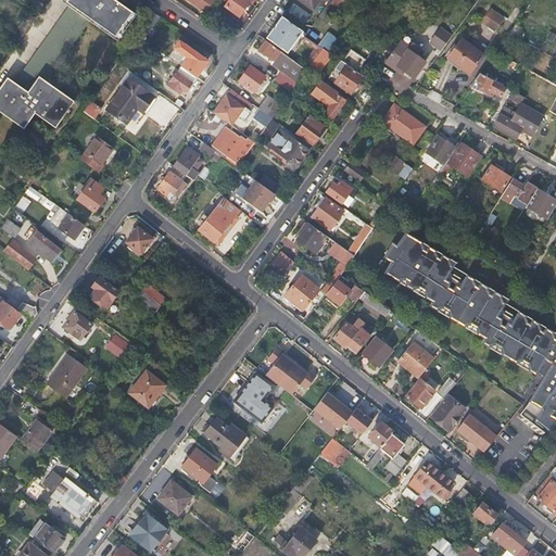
[(84,13),(92,20),(118,38),(136,14),(114,0),(64,0),(70,3),(84,13)]
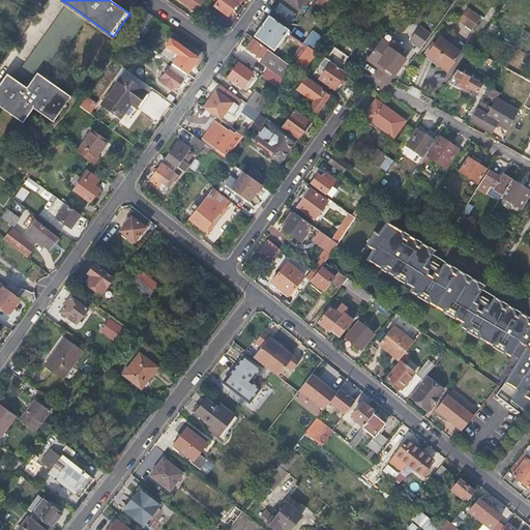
[(181,0),(197,10),(204,0),(181,0)]
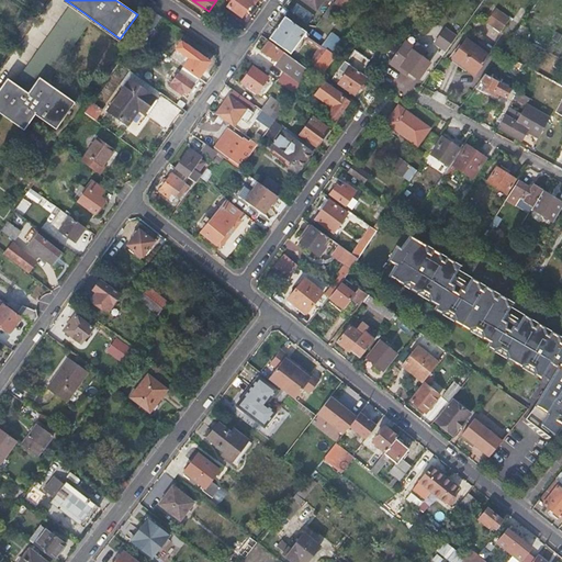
[(233,0),(229,7),(243,17),(251,3),(255,6),(258,0),(233,0)]
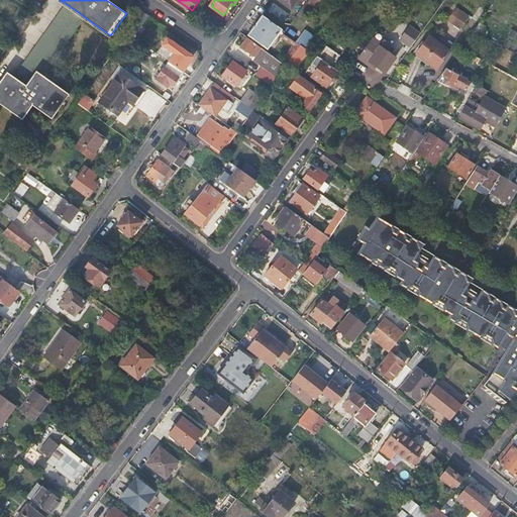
[(297,0),(280,0),(291,8),(297,0)]
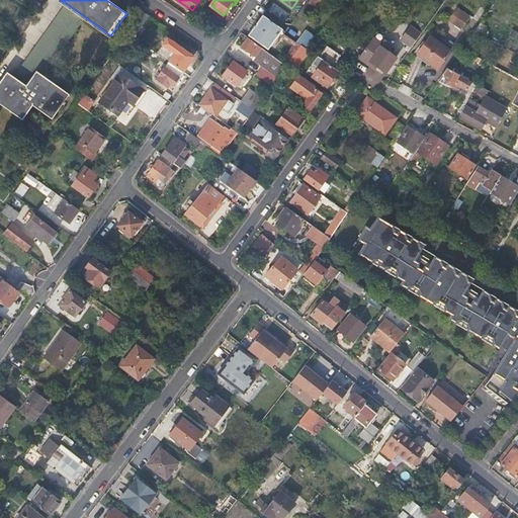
[(300,0),(289,17),(293,20),(308,0),(300,0)]
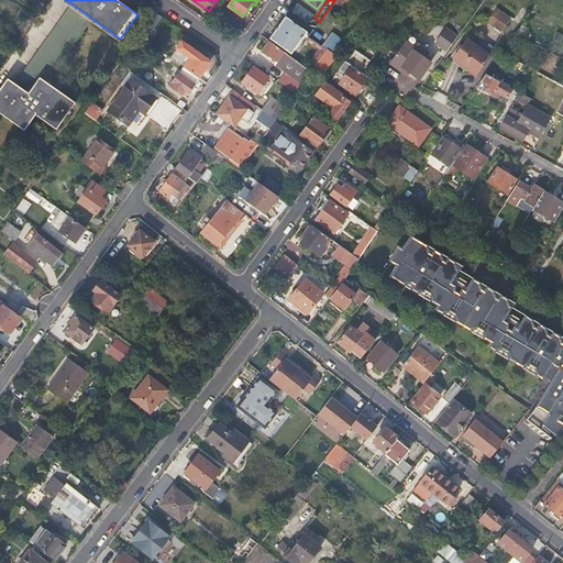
[(345,0),(335,0),(324,17),(332,22),(348,1),(345,0)]
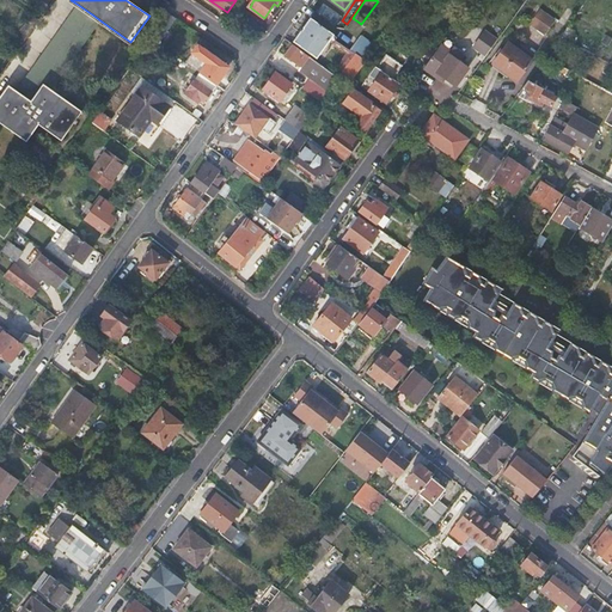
[(558,0),(552,0),(550,5),(562,13),(567,5),(558,0)]
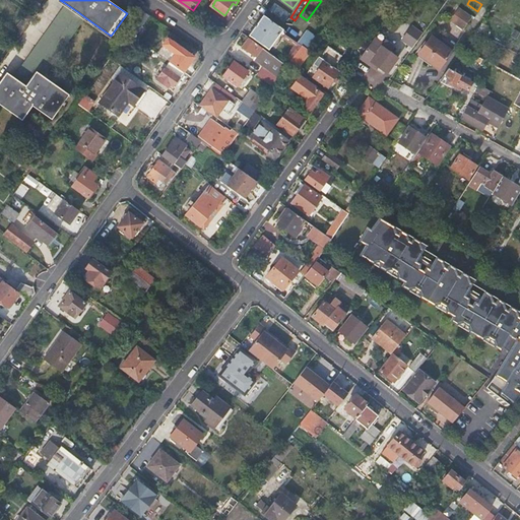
[(78,12),(65,3),(12,76),(25,86),(78,12)]
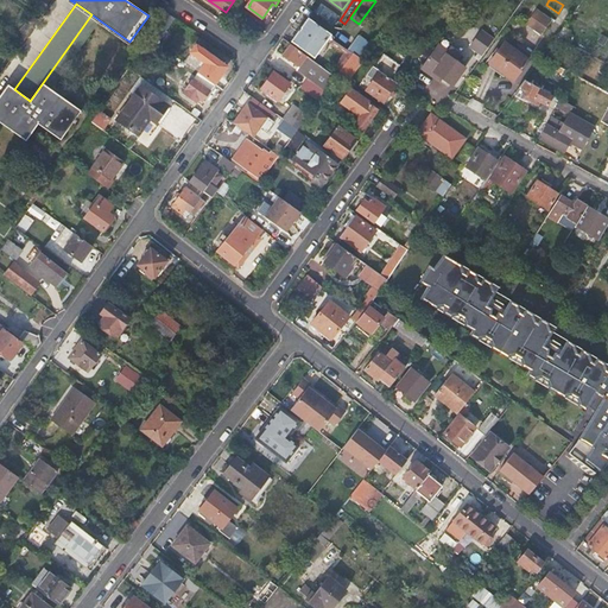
[(156,43),(177,13),(170,8),(150,38),(156,43)]
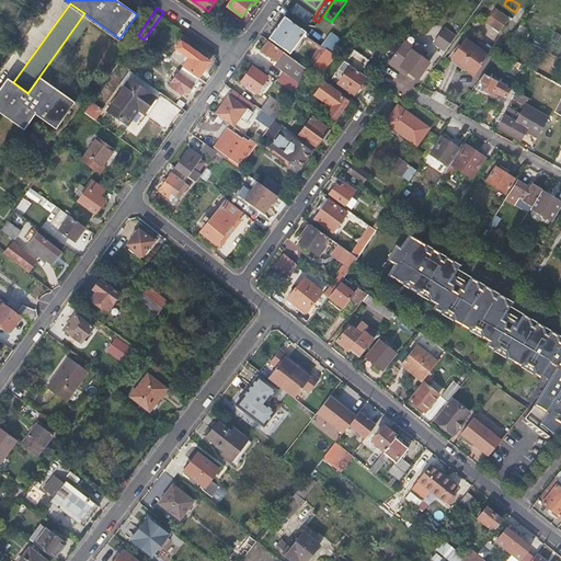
[(485,22),(500,32),(510,18),(495,8),(485,22)]
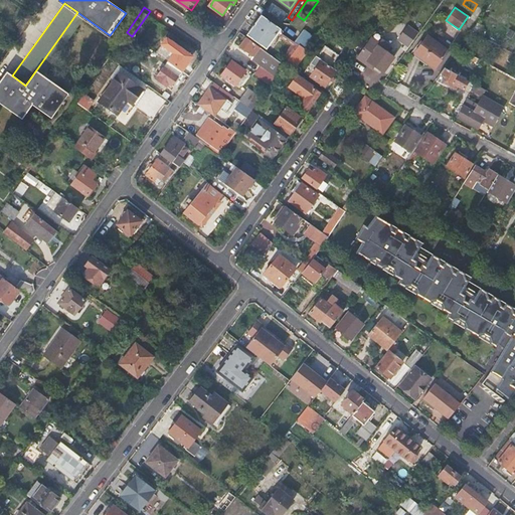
[(15,29),(20,33),(31,18),(24,12),(12,27),(15,29)]
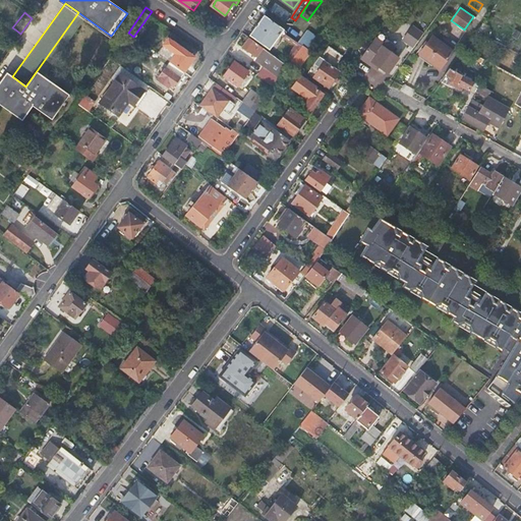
[(44,75),(87,18),(78,12),(25,87),(33,92),(44,75)]
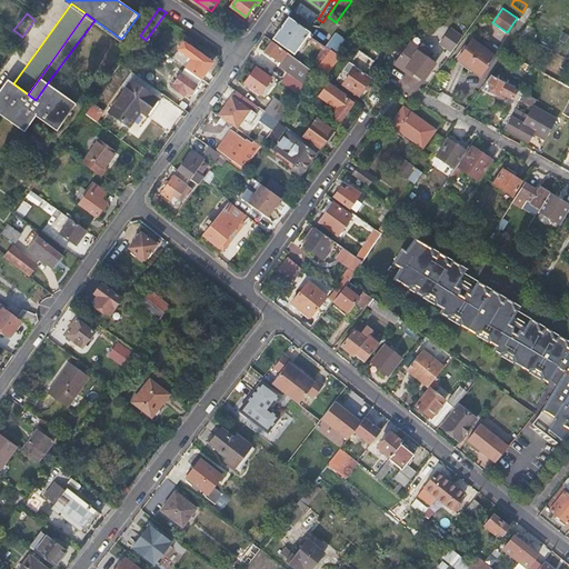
[(293,53),(310,31),(289,16),(273,38),(293,53)]
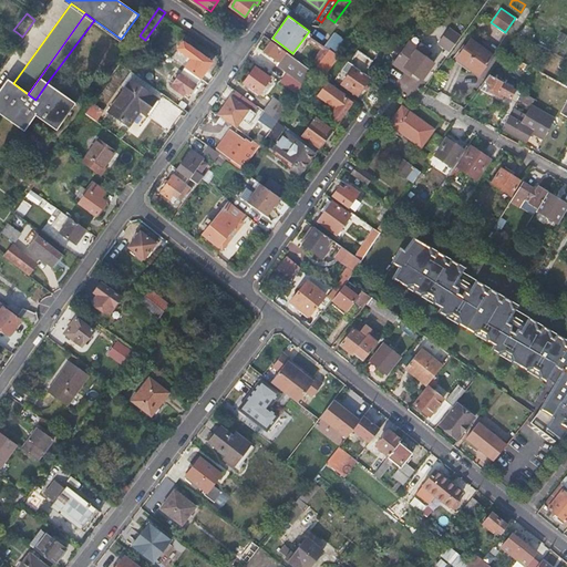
[(424,39),(446,54),(455,42),(441,31),(439,34),(431,28),(424,39)]
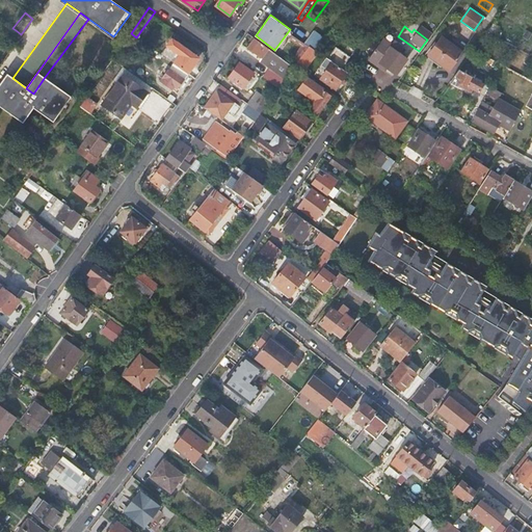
[(312,33),(304,43),(309,46),(316,50),(322,42),(312,33)]
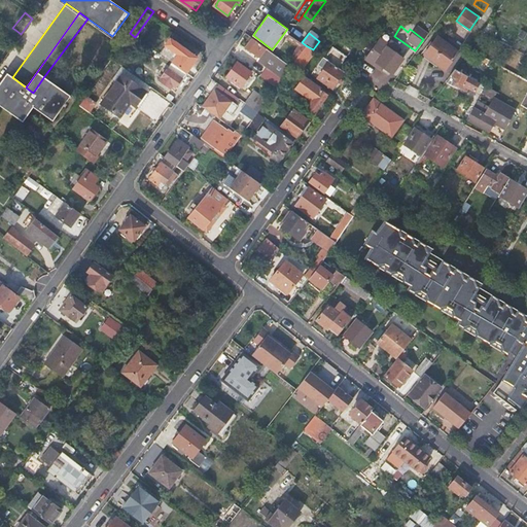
[(382,34),(364,58),(381,69),(383,67),(391,72),(402,58),(392,50),(396,44),(382,34)]
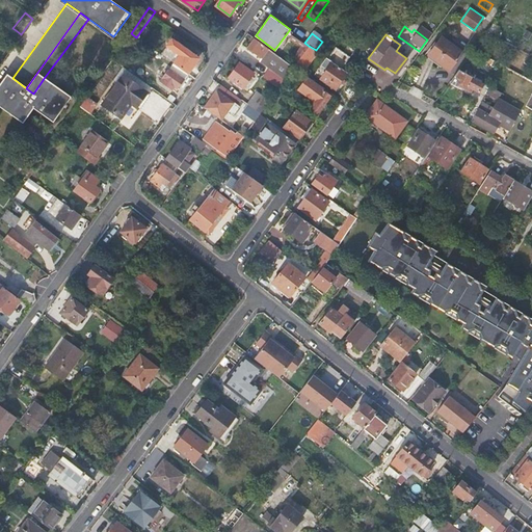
[(449,67),(461,50),(443,37),(440,35),(427,52),(449,67)]
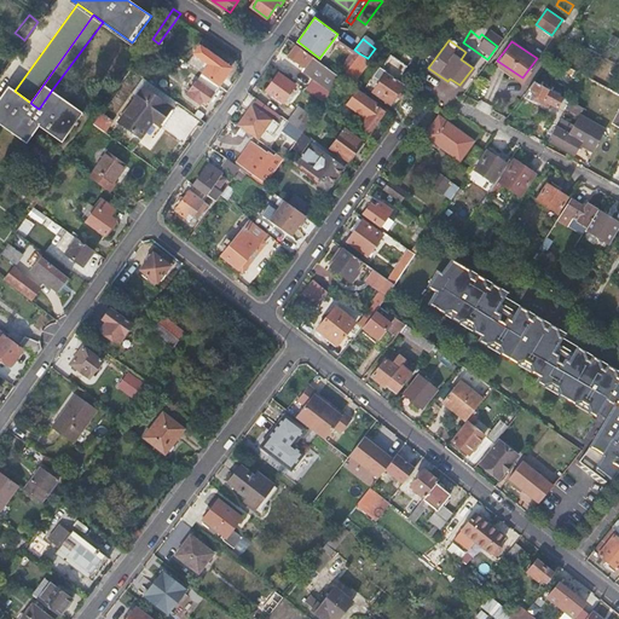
[(339,44),(324,65),(337,74),(352,55),(339,44)]
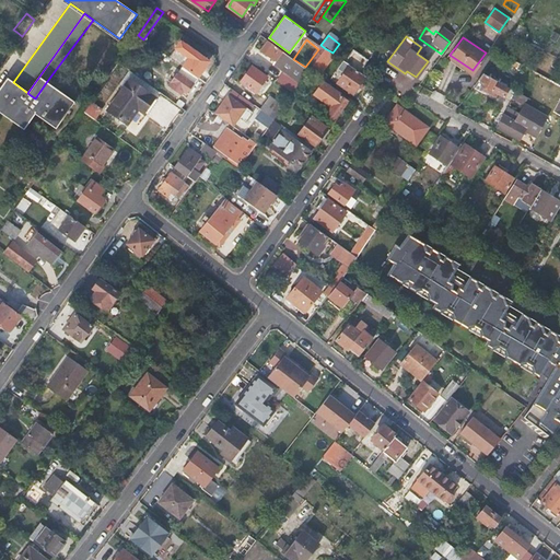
[(286,61),(290,56),(268,41),(261,50),(276,61),(279,57),(286,61)]
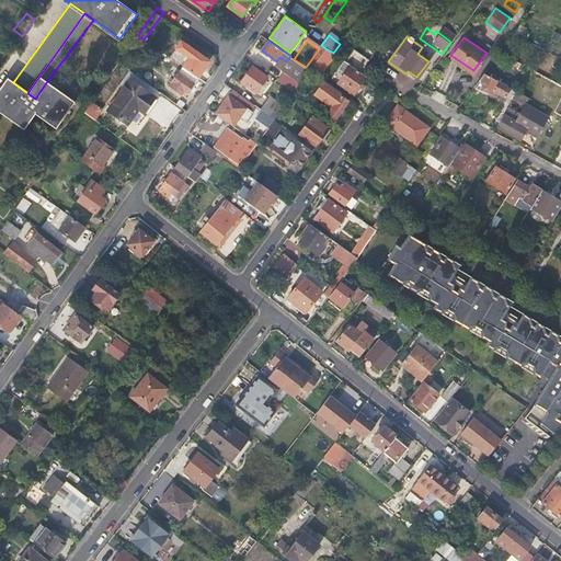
[(182,67),(198,78),(205,69),(202,66),(206,59),(181,42),(176,48),(190,58),(182,67)]
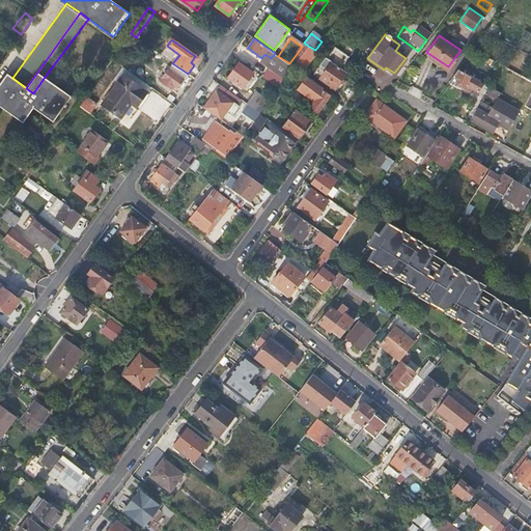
[(331,56),(344,65),(350,57),(336,49),(331,56)]
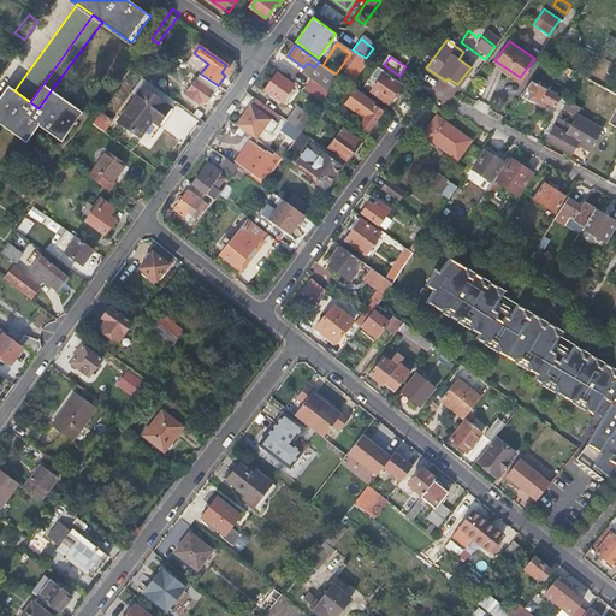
[(313,80),(330,92),(339,77),(336,73),(323,65),(313,80)]
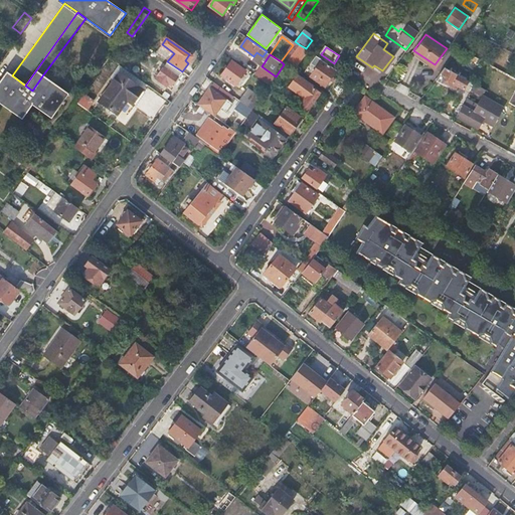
[(171,87),(179,75),(165,64),(153,55),(150,59),(162,68),(155,78),(166,87),(168,84),(171,87)]
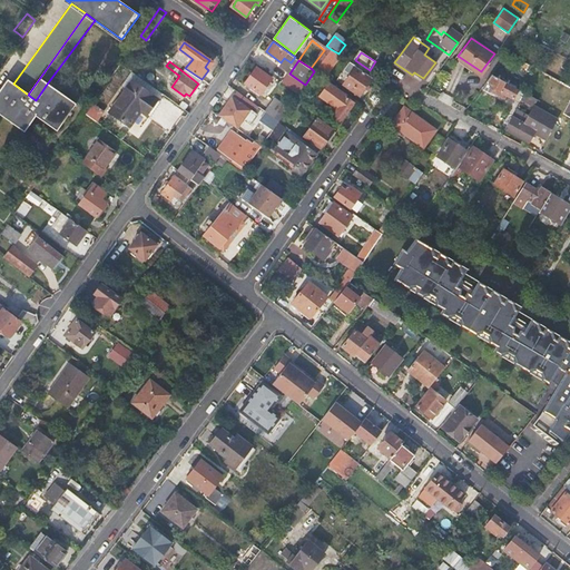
[(360,95),(373,77),(355,65),(351,61),(345,69),(351,72),(343,85),(360,95)]
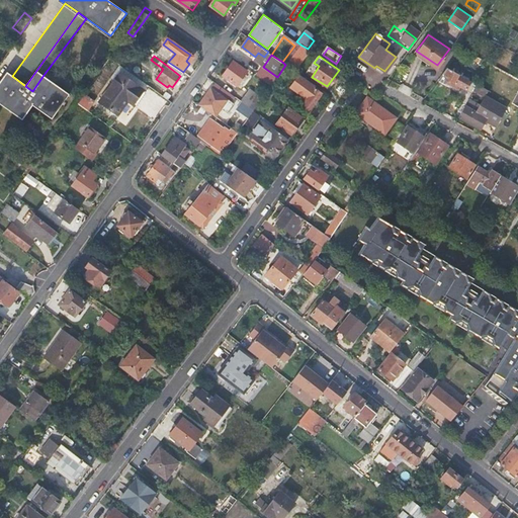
[(285,65),(290,68),(294,63),(289,60),(285,65)]
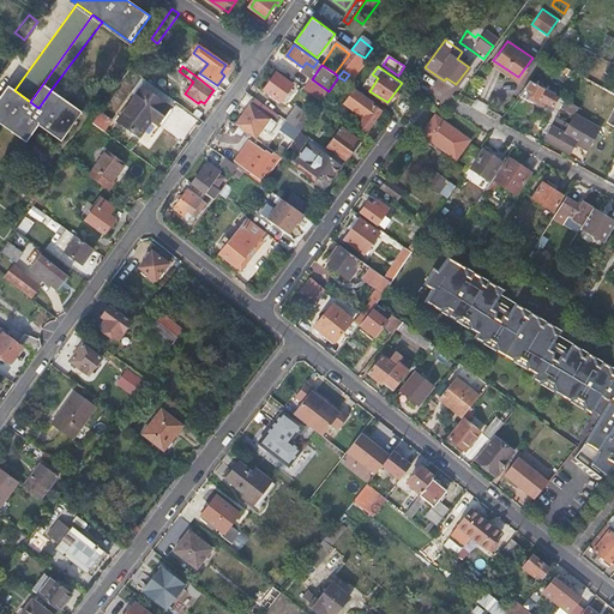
[(293,84),(277,72),(264,90),(281,102),(293,84)]
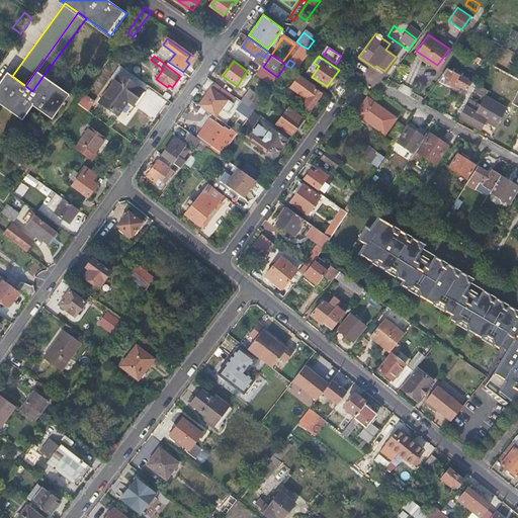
[(180,76),(183,72),(168,62),(166,65),(180,76)]
